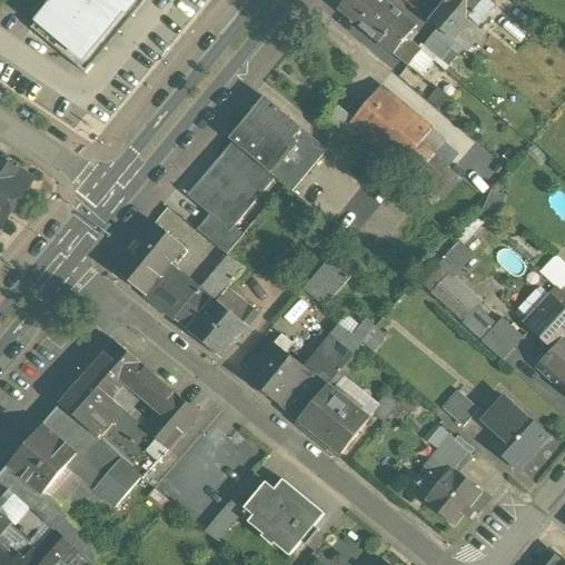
[(48,0),(33,19),(81,59),(88,50),(129,0),(48,0)]
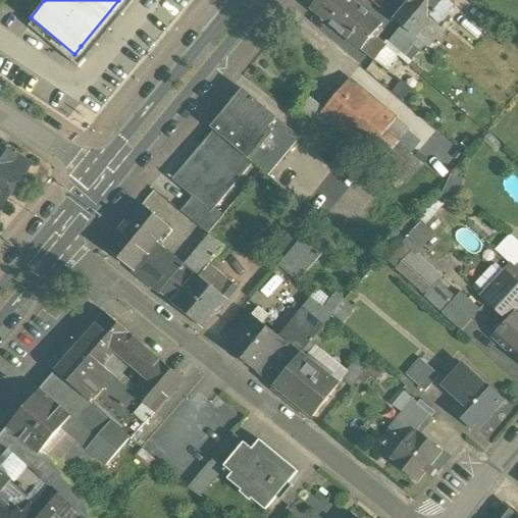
[(378,22),(352,0),(310,0),(307,4),(345,36),(357,21),(369,33),(378,22)]
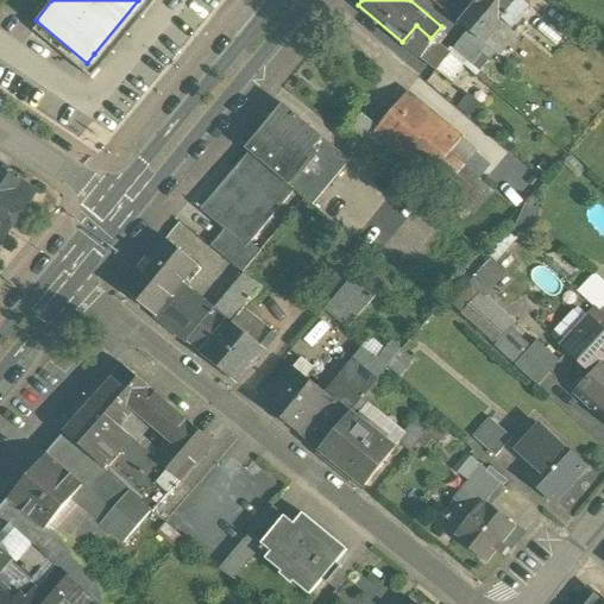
[(477,0),(476,1),(496,18),(511,0),(477,0)]
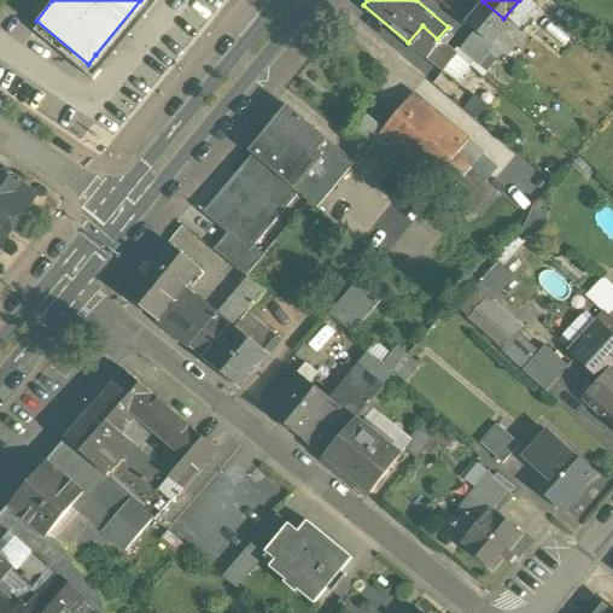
[(503,18),(483,1),(463,23),(470,29),(485,41),(503,18)]
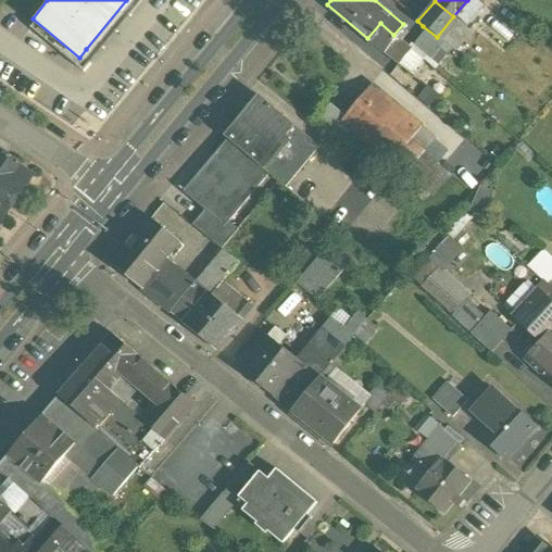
[(393,35),(380,23),(367,38),(396,62),(409,47),(393,35)]
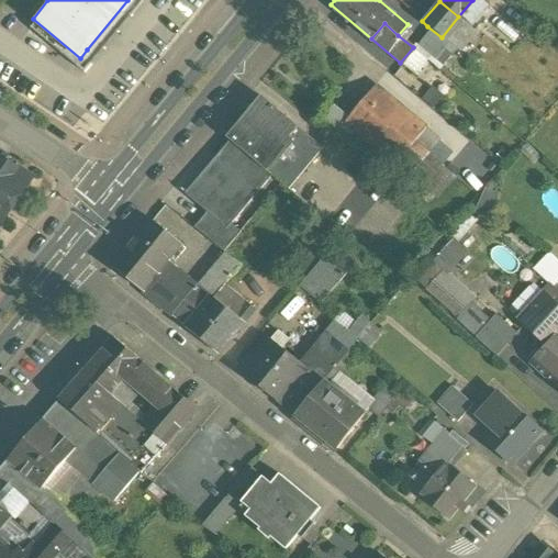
[(442,37),(427,26),(414,42),(433,57),(446,41),(442,37)]
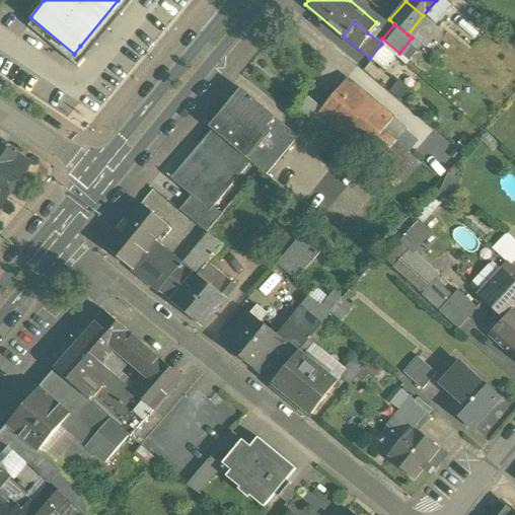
[(403,123),(343,73),(313,106),(374,157),(375,156),(402,125),(403,123)]
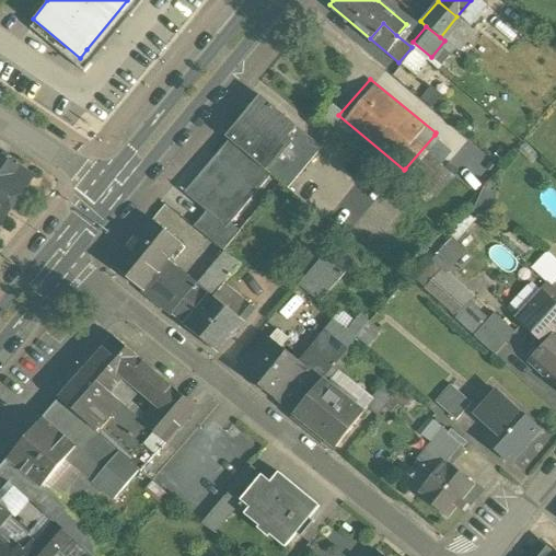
[(322,146),(262,95),(258,100),(252,94),(243,104),(250,109),(227,136),(267,171),(287,187),(322,146)]
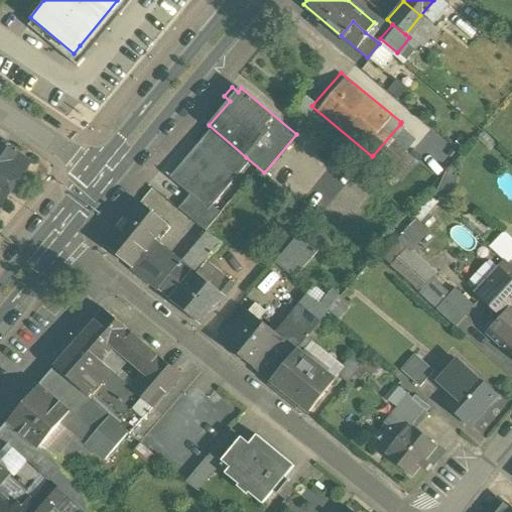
[(400,124),(373,155),(392,171),(402,160),(399,157),(404,151),(400,148),(411,133),(400,124)]
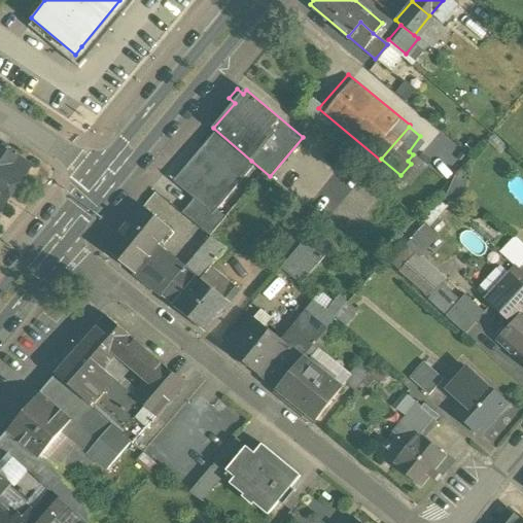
[(208,212),(251,161),(215,130),(172,182),(208,212)]
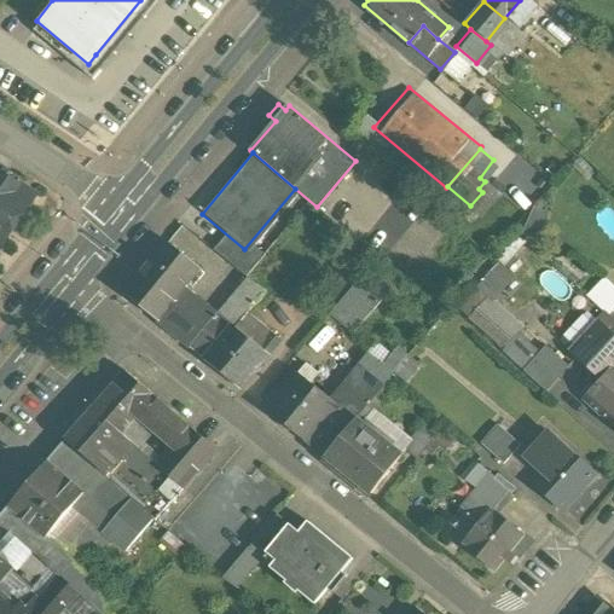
[(404,183),(380,163),(370,174),(394,195),(404,183)]
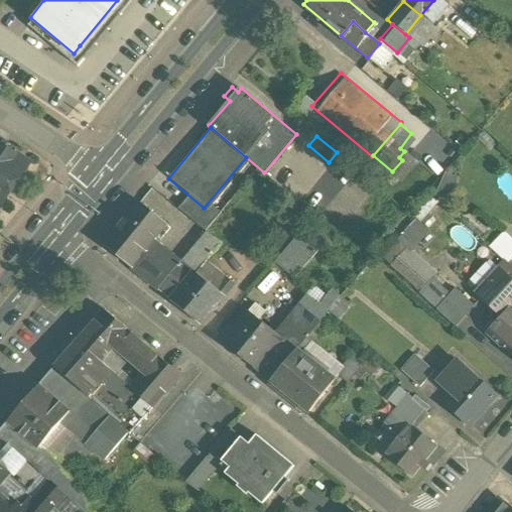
[(0,201),(27,160),(12,151),(10,153),(7,152),(7,153),(0,148),(0,201)]
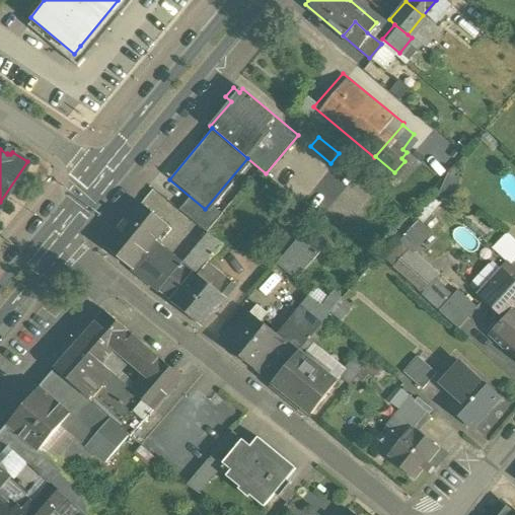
[(438,192),(450,197),(459,174),(447,169),(438,192)]
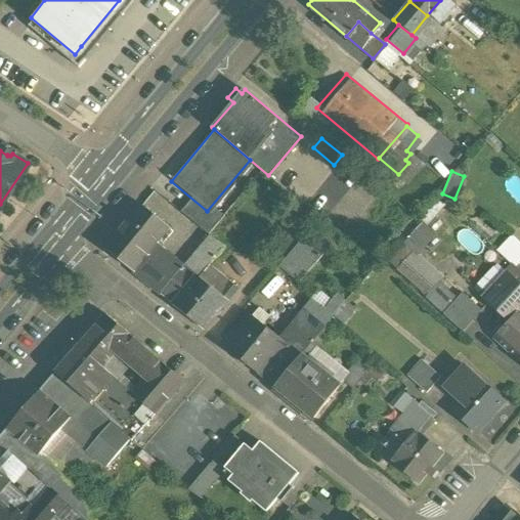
[(141,202),(105,245),(132,267),(155,241),(169,223),(141,202)]
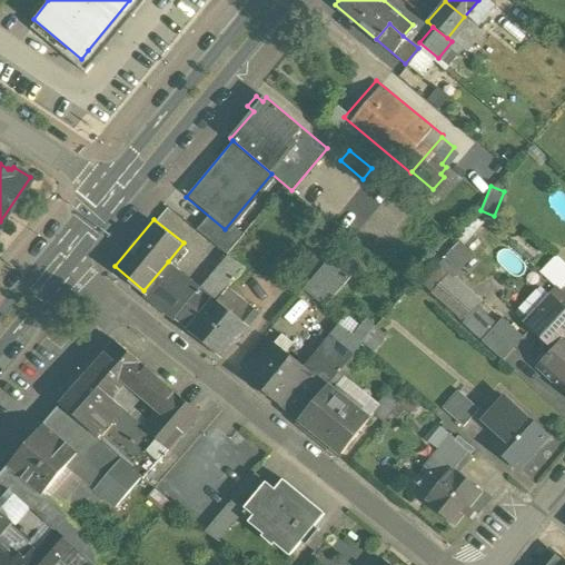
[(313,240),(283,274),(296,286),(300,281),(325,253),(313,240)]
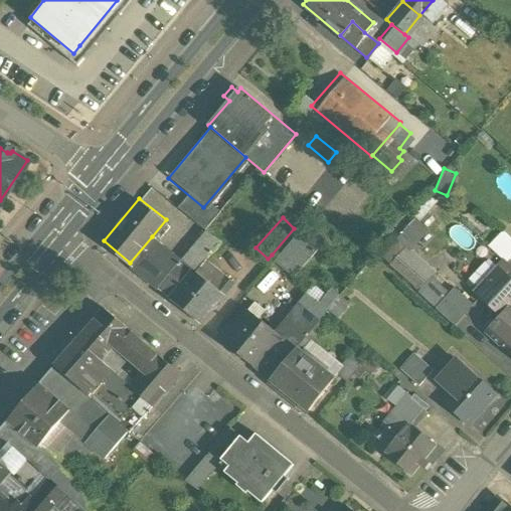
[(294,228),(272,254),(291,271),(323,233),(304,217),(294,228)]
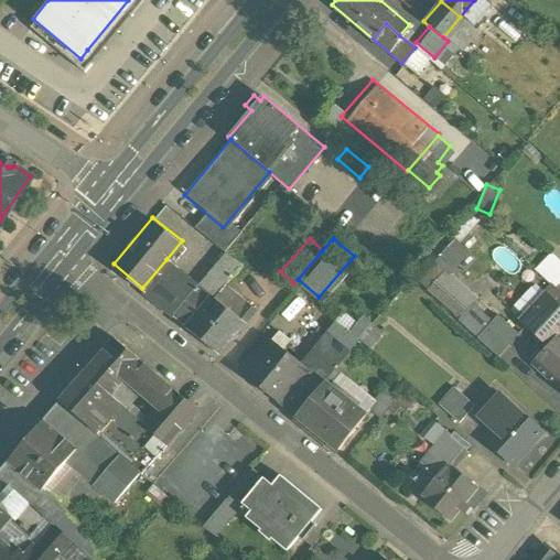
[(559,257),(550,248),(534,265),(555,284),(559,278),(559,257)]
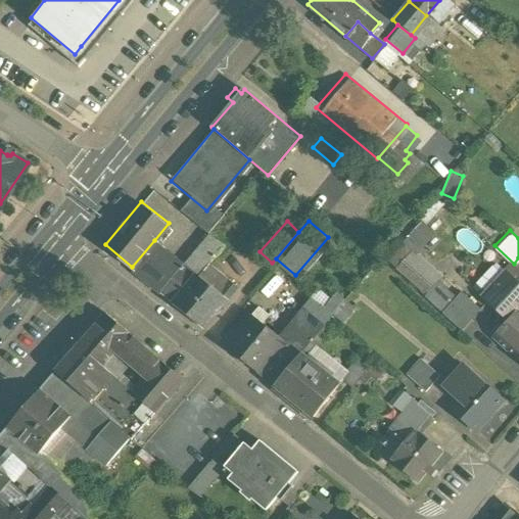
[(217,290),(197,275),(222,244),(207,233),(182,264),(160,290),(204,326),(227,298),(217,290)]
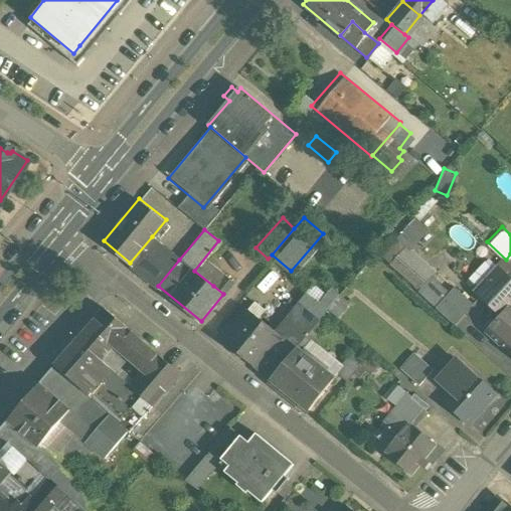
[(431,268),(396,235),(381,251),(415,284),(431,268)]
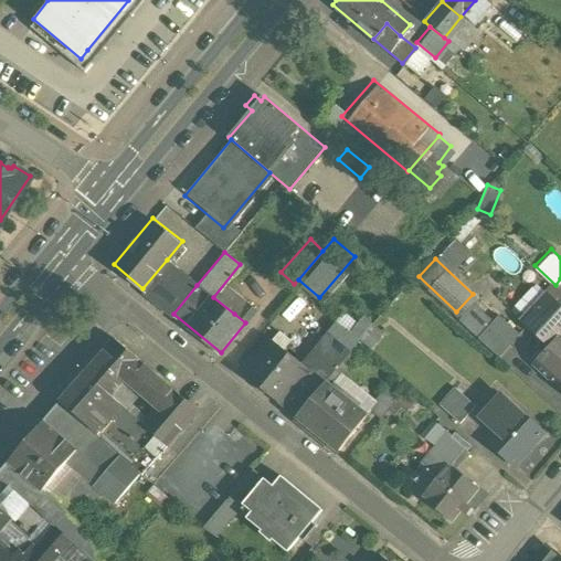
[(197,285),(167,260),(143,288),(173,314),(197,285)]
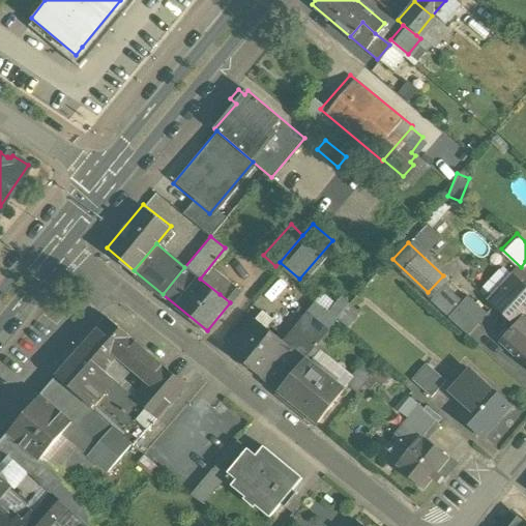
[(525,284),(519,278),(514,272),(490,297),(516,323),(525,312),(525,284)]
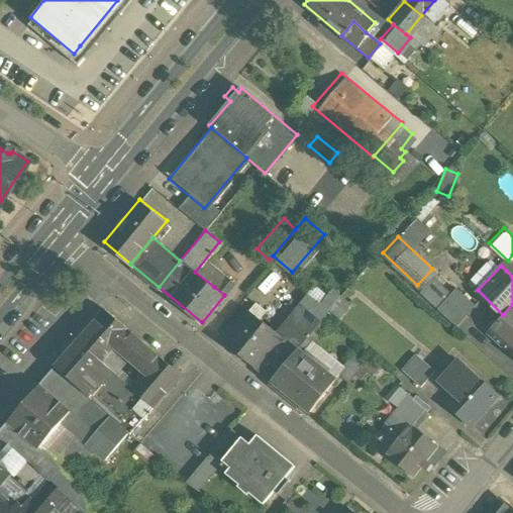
[(234,283),(224,275),(214,287),(224,295),(234,283)]
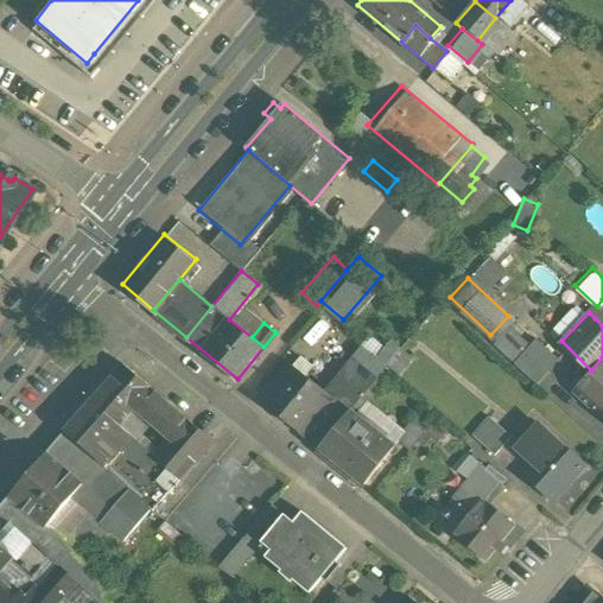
[(534,335),(511,360),(533,380),(557,355),(534,335)]
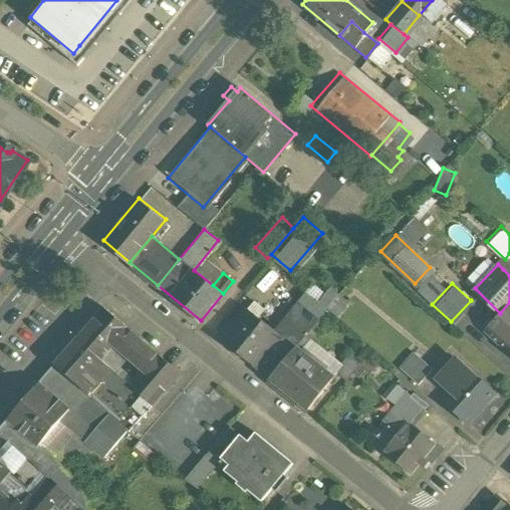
[(335,291),(327,284),(315,299),(323,306),(324,306),(335,291)]
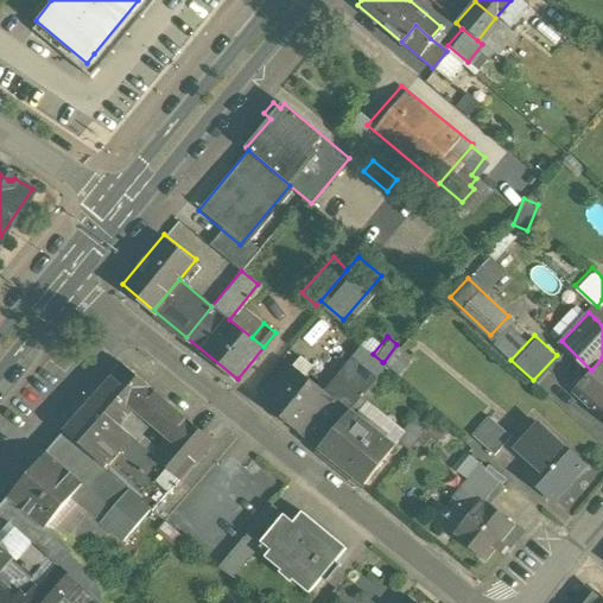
[(373,354),(356,338),(319,382),(348,407),(374,374),(382,362),(373,354)]
